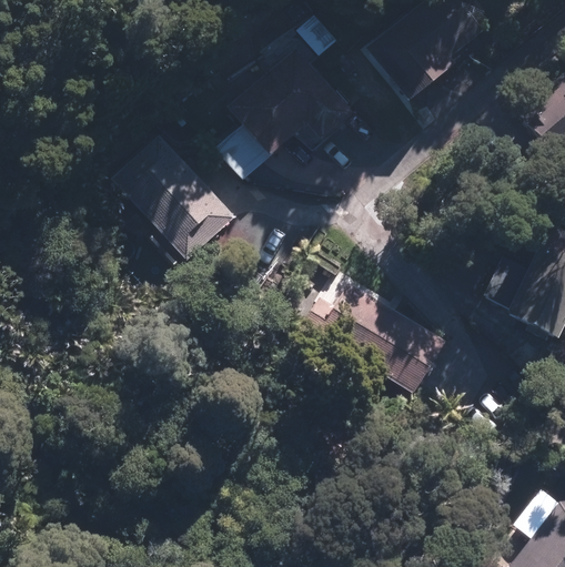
[(416,0),(366,37),(414,101),(465,63),(460,56),(505,22),(488,0),(416,0)]
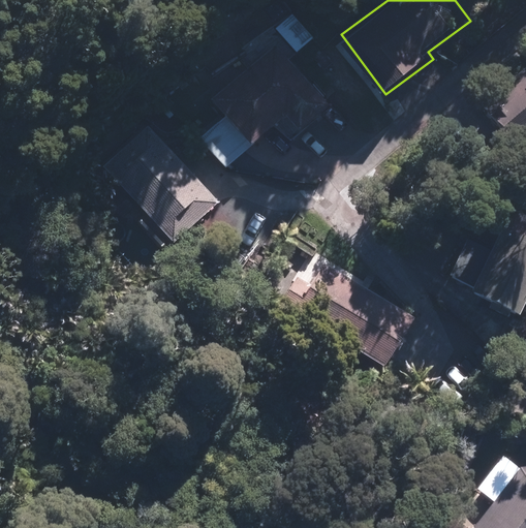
[(297,132),(331,102),(277,42),(213,99),(227,116),(202,138),(228,168),(284,119),(297,132)]
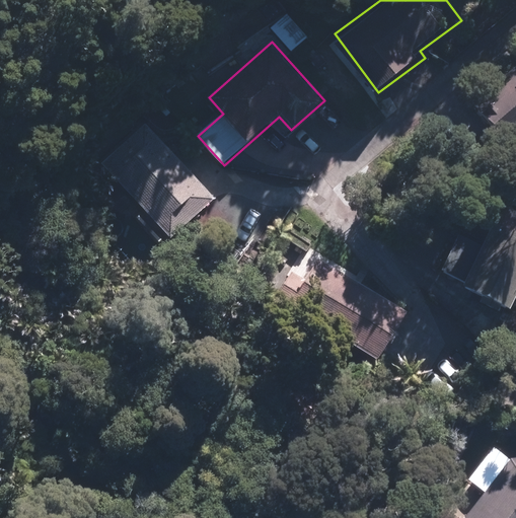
[(515,69),(478,99),(512,141),(515,138),(515,69)]
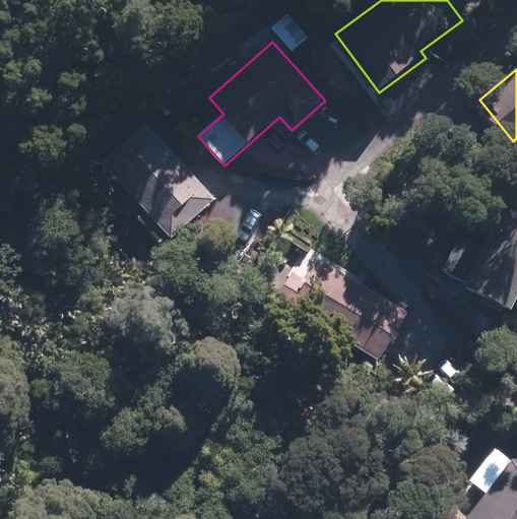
[(147,123),(104,163),(134,196),(126,203),(159,241),(168,234),(172,239),(215,199),(147,123)]
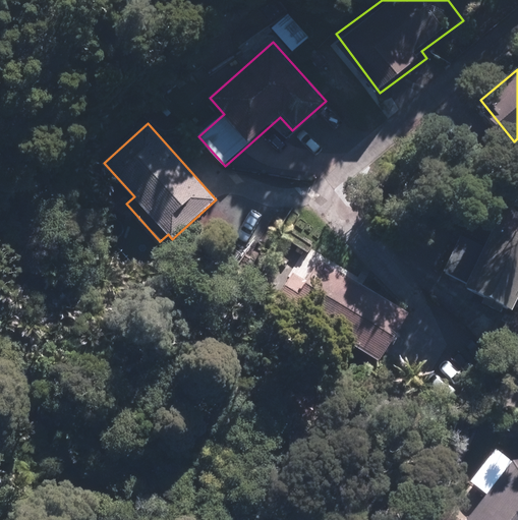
[(515,310),(517,304),(517,232),(496,222),(466,289),(515,310)]
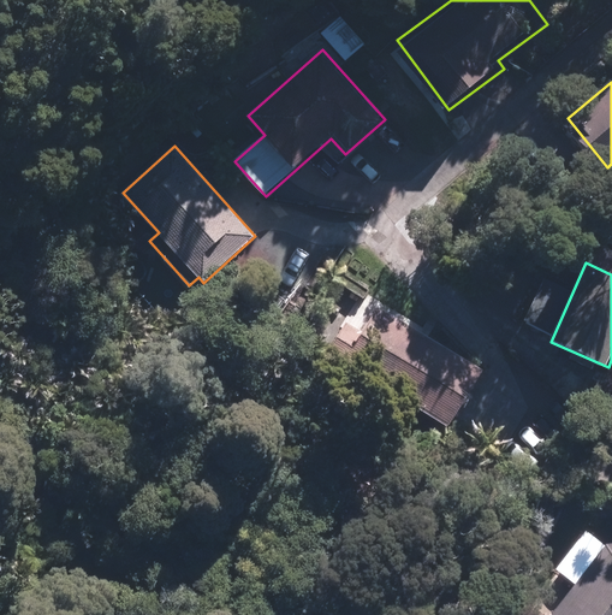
[(349,315),(320,361),(350,380),(358,366),(452,427),(488,372),(380,302),(364,326),(349,315)]
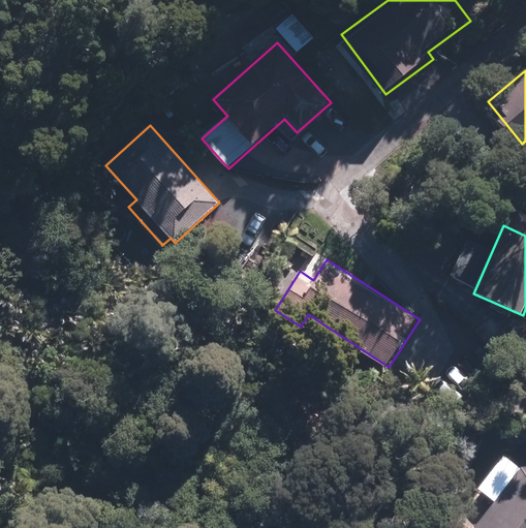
[(525,456),(474,527),(525,527),(525,456)]
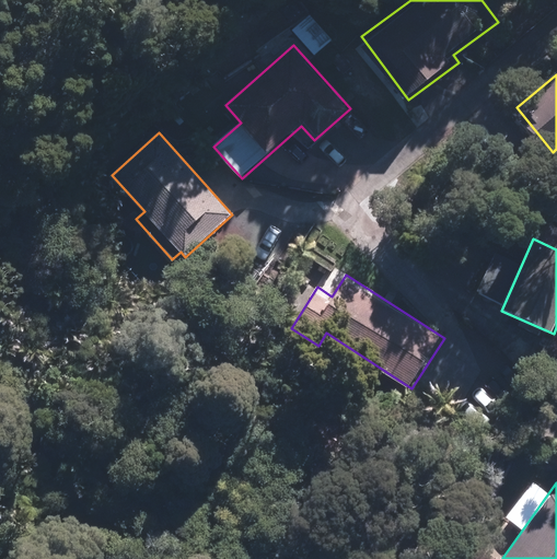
All buildings are outlined.
